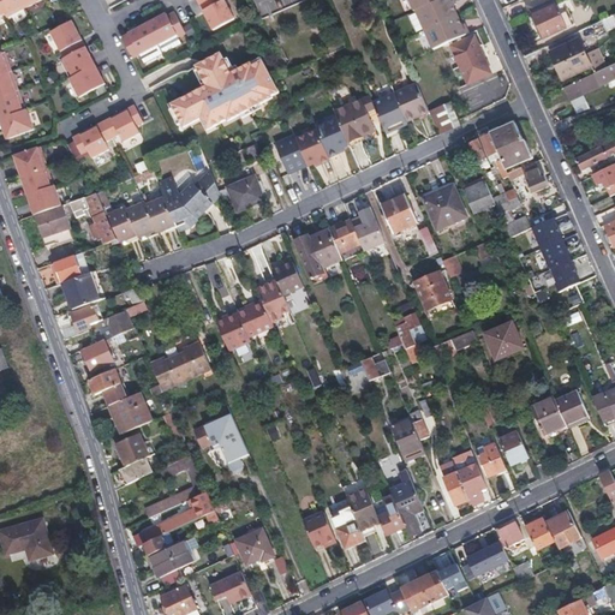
[(0,0),(0,15),(5,13),(7,16),(39,0),(0,0)]
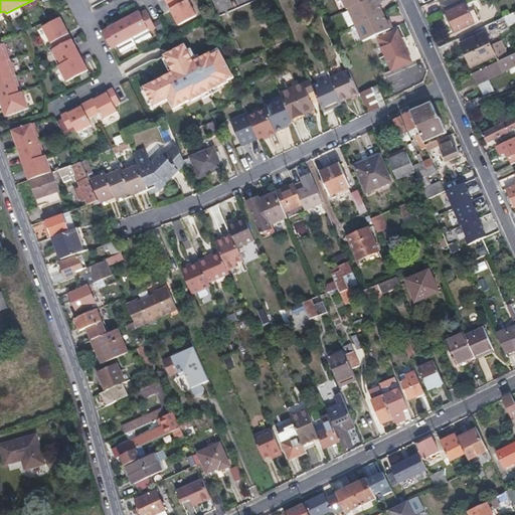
[(165,0),(170,8),(175,6),(171,0),(165,0)]
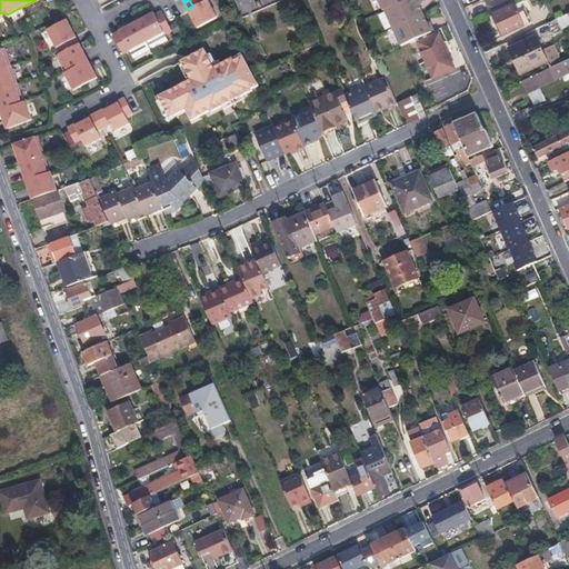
[(189,0),(193,7),(188,9),(197,27),(218,17),(212,7),(209,8),(206,1),(206,0),(189,0)]
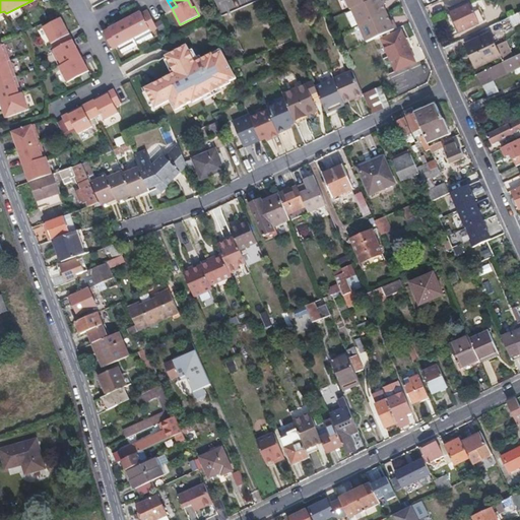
[(214,0),(215,1),(221,15),(239,8),(235,0),(214,0)]
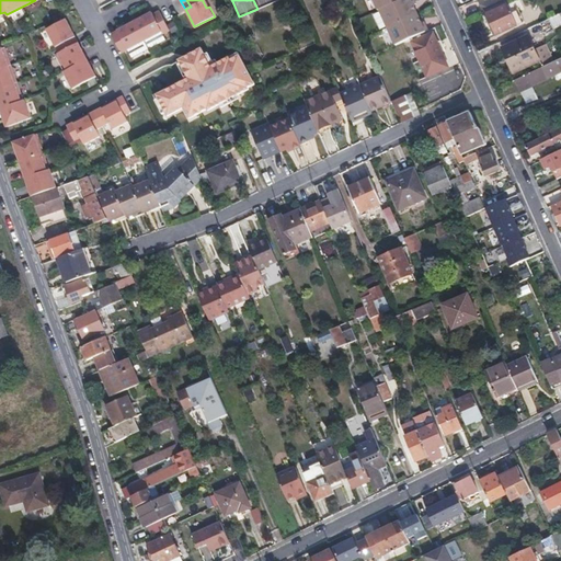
[(373,0),(378,10),(379,10),(400,0),(373,0)]
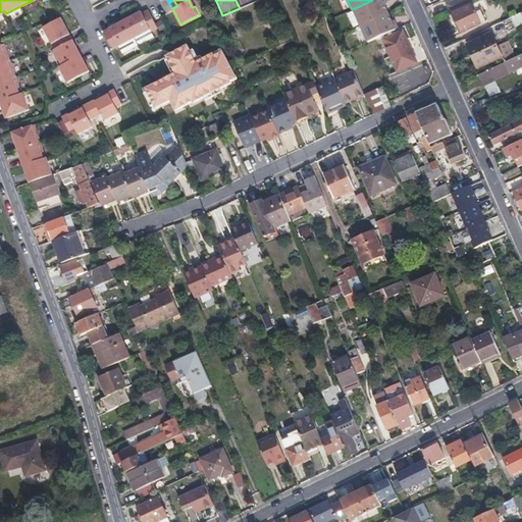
[(372,0),(353,9),(368,42),(399,28),(395,19),(393,20),(384,4),(387,3),(385,0),(372,0)]
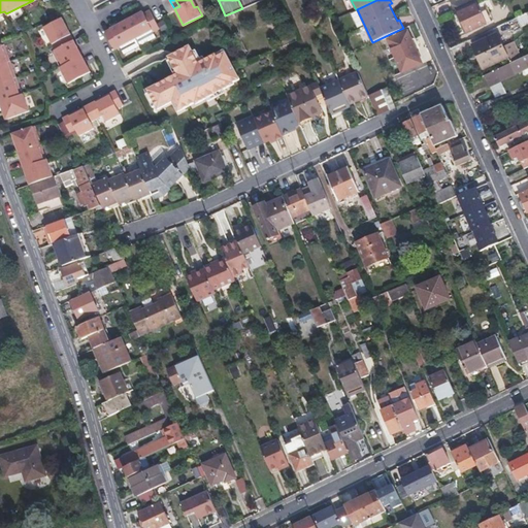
[(462,0),(451,5),(453,11),(468,5),(465,0),(462,0)]
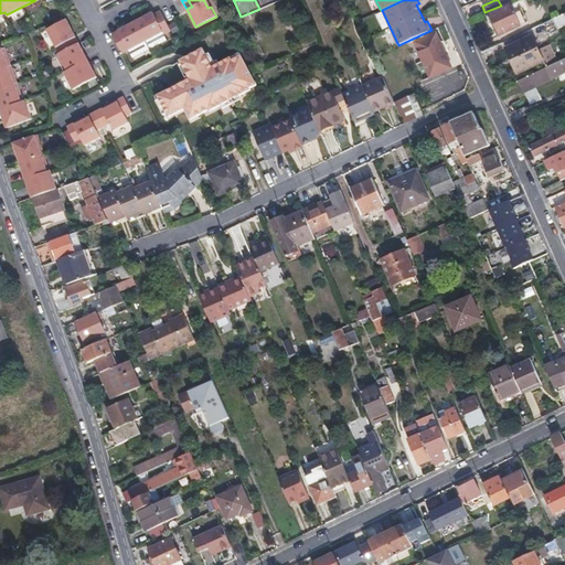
[(519,24),(510,4),(489,13),(499,34),(519,24)]
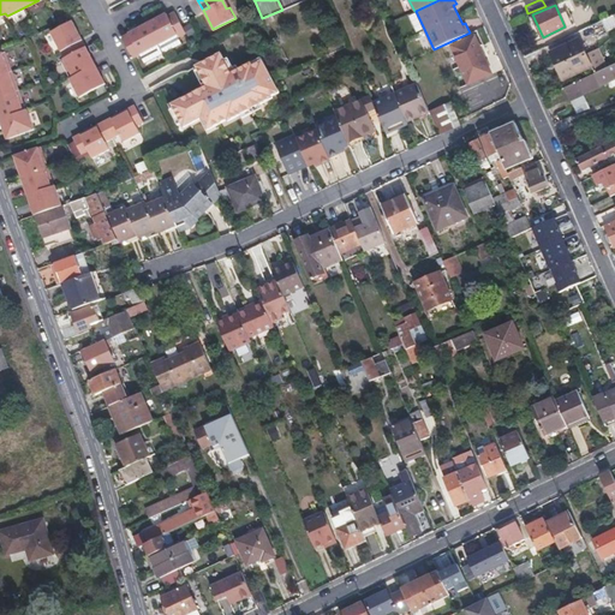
[(166,12),(175,31),(167,35),(169,39),(177,34),(178,36),(186,33),(173,9),(166,12)]
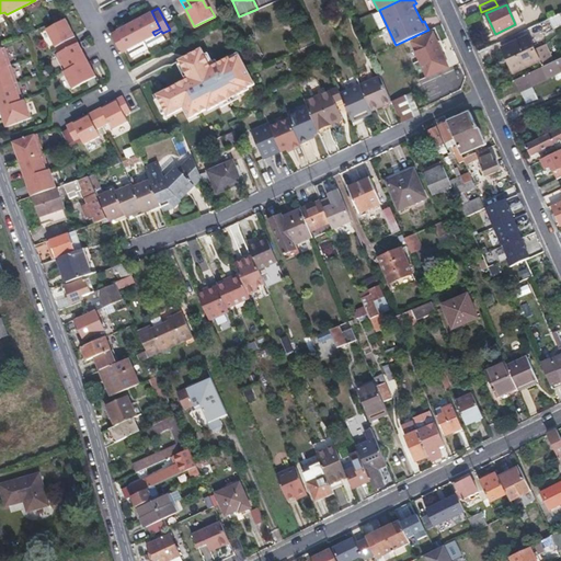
[(160,29),(151,11),(116,30),(119,35),(113,38),(121,53),(128,48),(126,46),(134,42),(135,45),(155,35),(152,32),(160,29)]
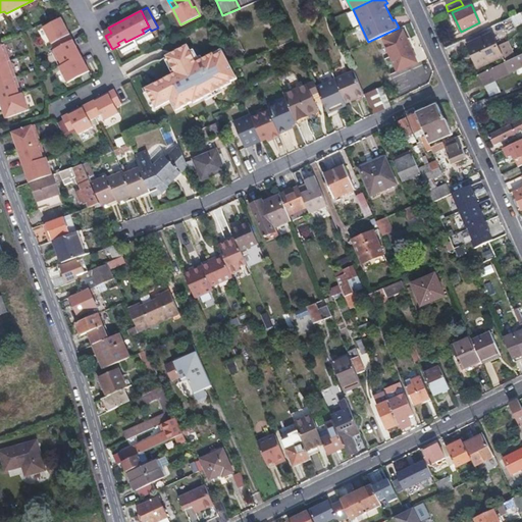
[(54,41),(51,42),(54,49),(51,50),(67,82),(90,70),(73,39),(72,39),(68,41),(65,36),(69,33),(61,16),(43,27),(48,36),(51,34),(54,41)]
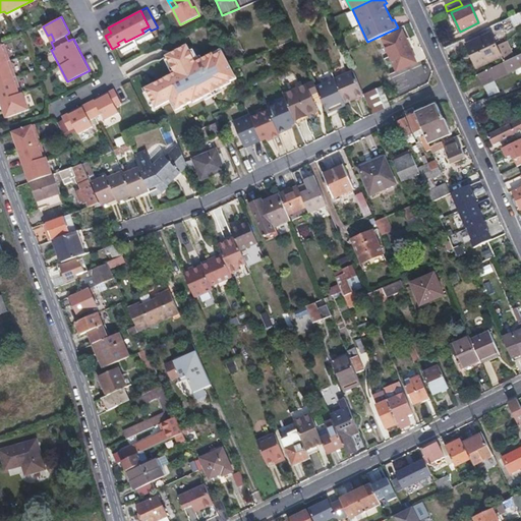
[(416,62),(403,31),(383,40),(397,70),(416,62)]
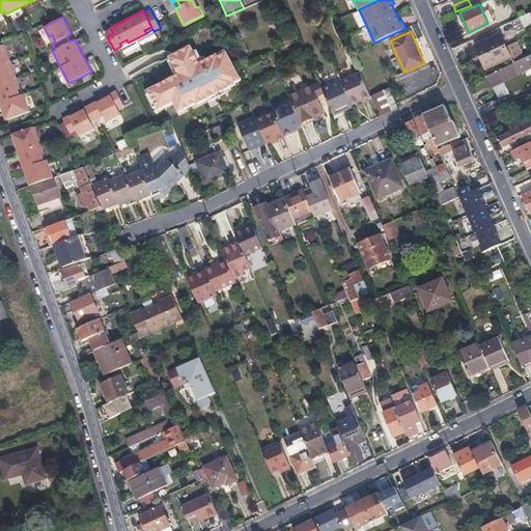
[(513,62),(524,58),(515,40),(505,46),(499,33),(475,45),(485,67),(510,56),(513,62)]
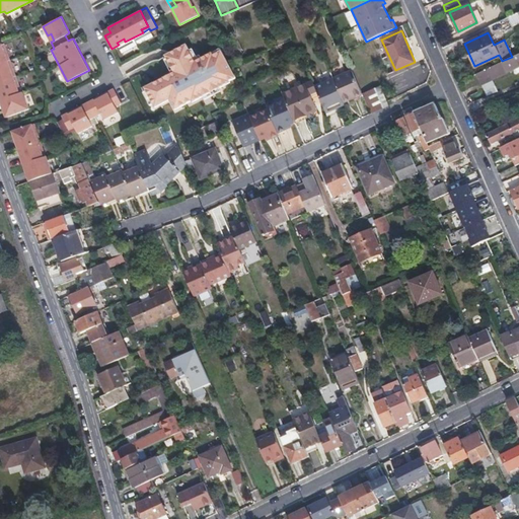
[(21,91),(4,43),(0,44),(0,101),(5,117),(28,107),(22,91),(21,91)]
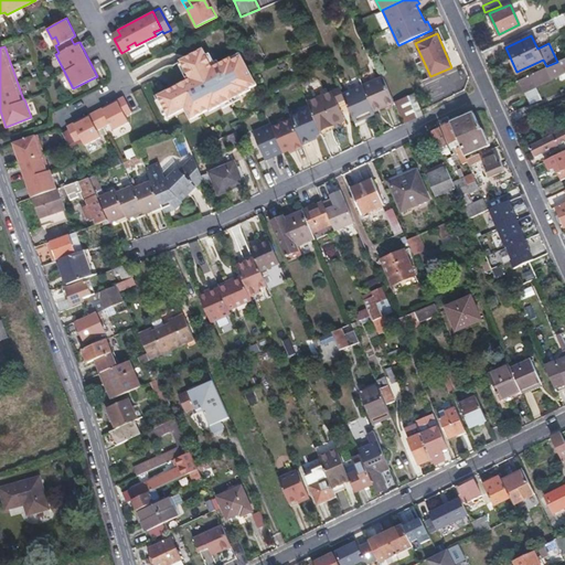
[(224,64),(223,62),(203,71),(194,53),(184,59),(181,60),(190,78),(158,95),(169,116),(185,108),(191,119),(209,109),(210,110),(241,95),(241,94),(247,89),(232,61),(224,64)]
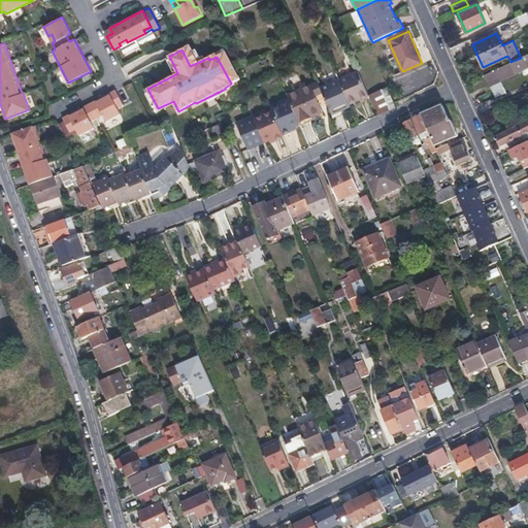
[(510,62),(484,74),(489,85),(514,73),(510,62)]
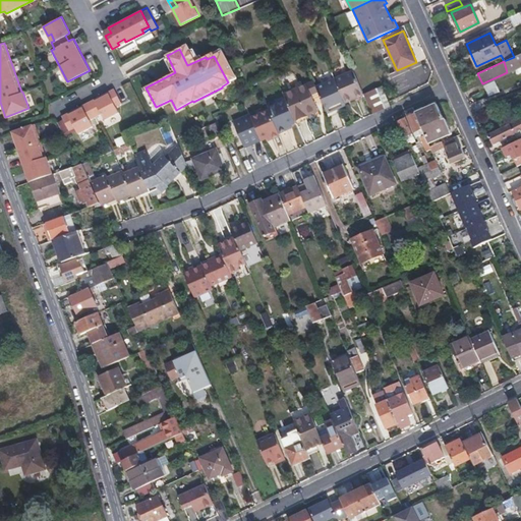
[(345,103),(363,94),(359,84),(353,70),(335,79),(345,103)]
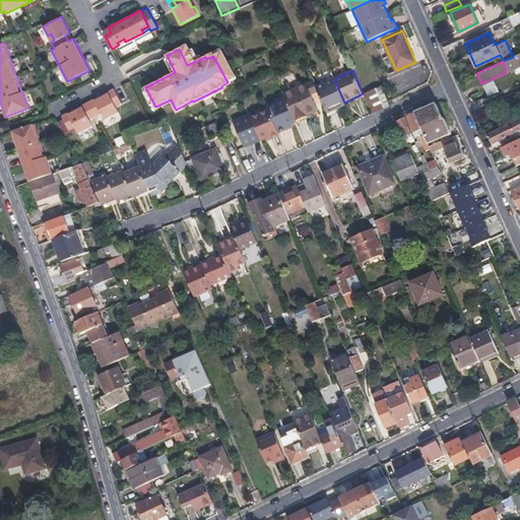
[(363,93),(381,85),(377,76),(359,84),(363,93)]
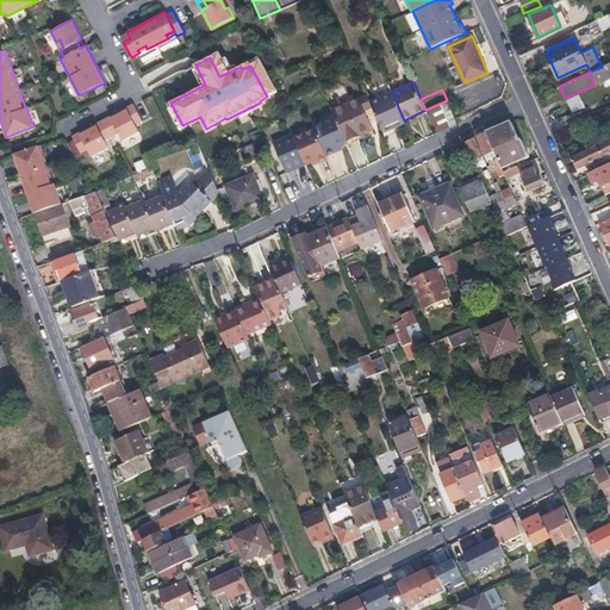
[(392,93),(372,101),(373,106),(378,117),(384,131),(394,126),(405,122),(404,120),(392,93)]
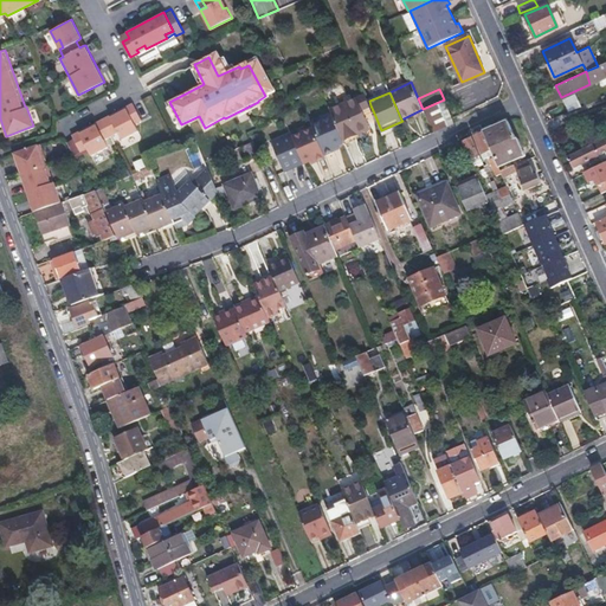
[(369,101),(366,95),(346,103),(330,110),(343,139),(358,131),(371,126),(368,120),(363,109),(371,105),(369,101)]
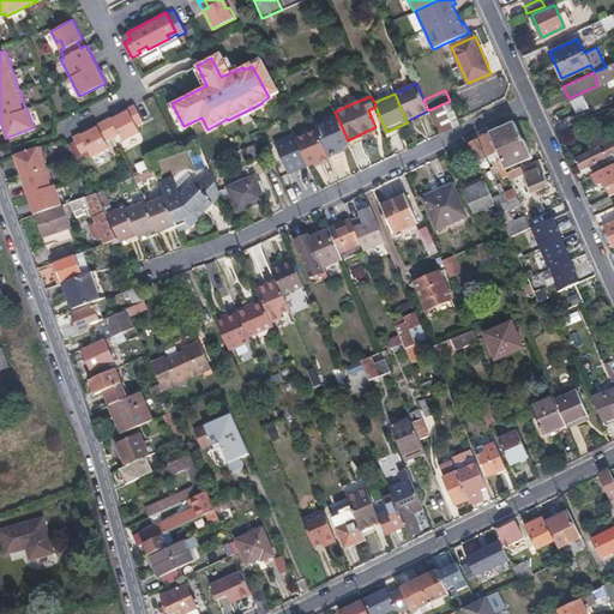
[(335,112),(350,104),(348,100),(333,107),(335,112)]
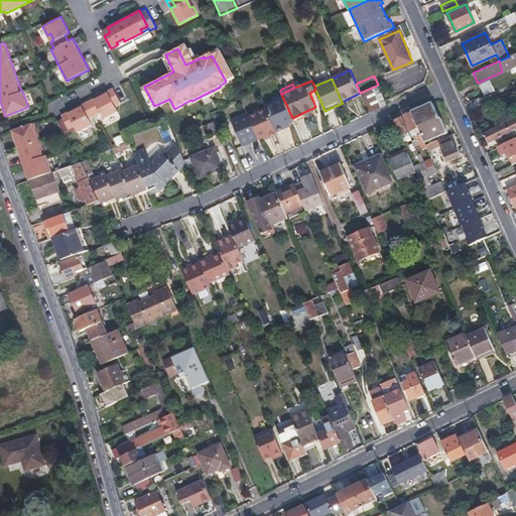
[(386,104),(385,100),(378,85),(360,93),(369,112),(386,104)]
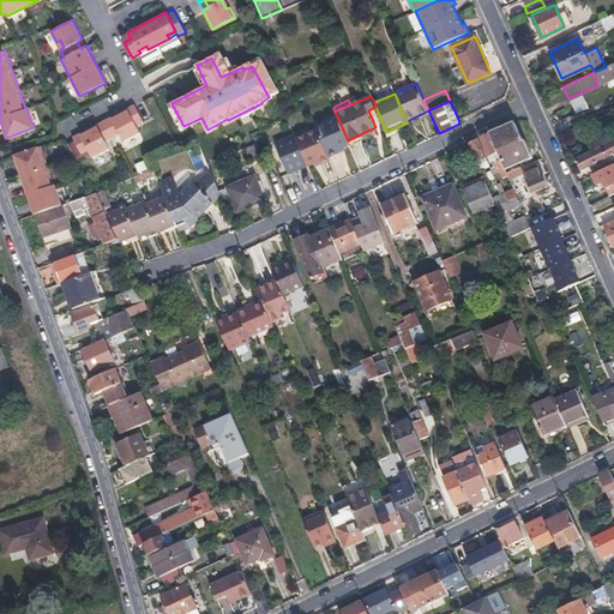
[(143,121),(134,104),(72,136),(82,154),(88,150),(92,157),(109,148),(104,140),(119,133),(122,140),(139,132),(136,125),(143,121)]
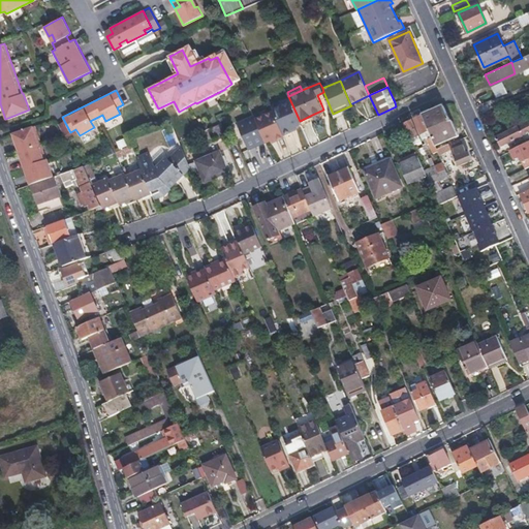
[(328,101),(323,92),(317,95),(321,104),(328,101)]
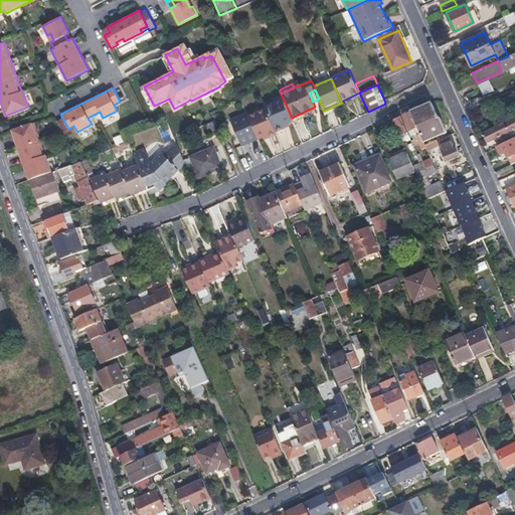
[(434,104),(412,113),(420,132),(421,134),(424,142),(447,133),(434,104)]
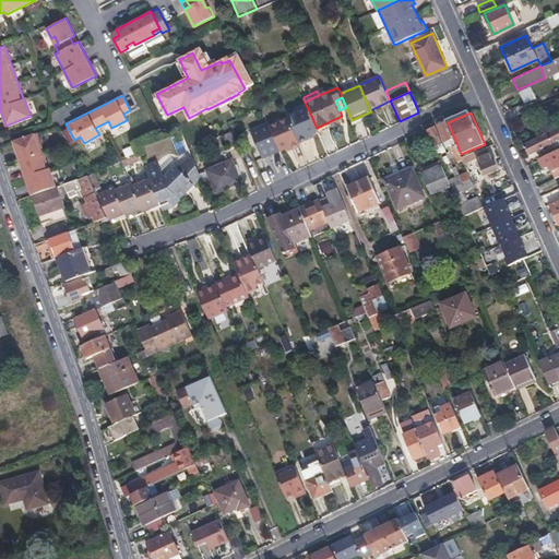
[(317,128),(319,132),(332,127),(330,121),(317,128)]
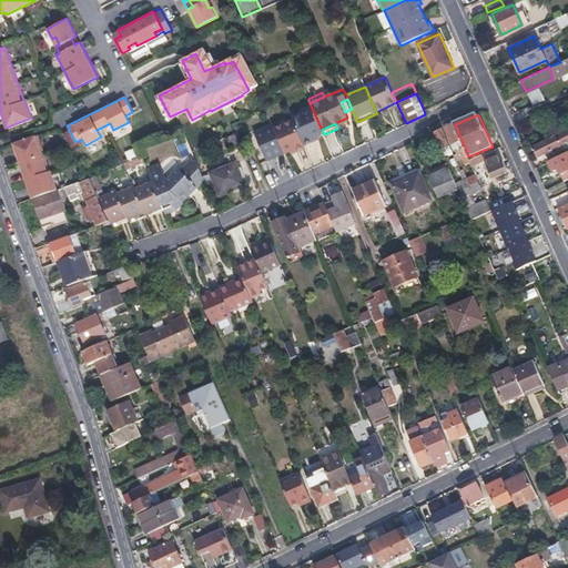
[(464,145),(455,124),(447,128),(456,148),(464,145)]
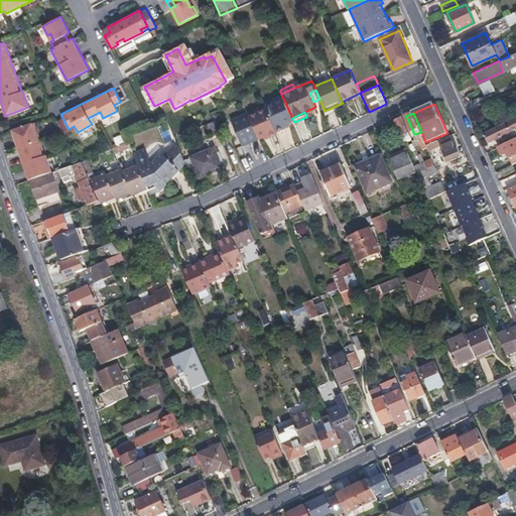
[(395,121),(402,139),(410,136),(402,118),(395,121)]
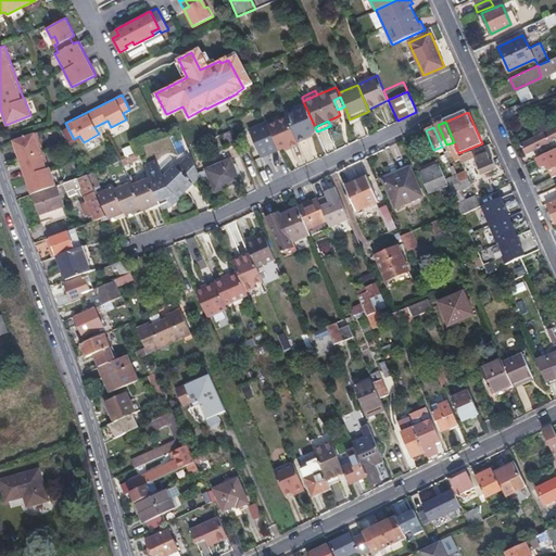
[(555,128),(522,144),(527,153),(551,141),(551,139),(555,136),(555,128)]
